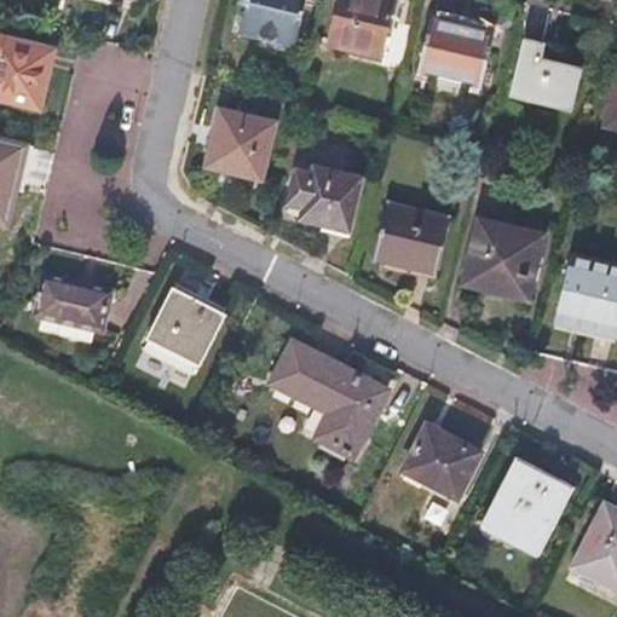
[(93,0),(134,11),(137,0),(93,0)]
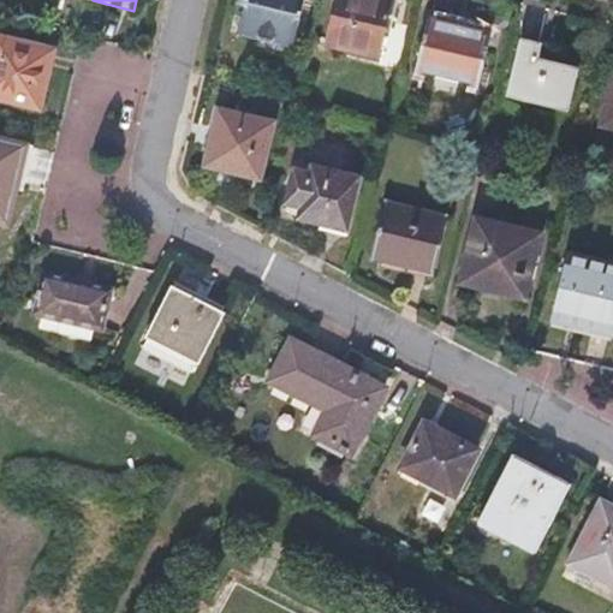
[(249,0),(240,36),(268,42),(269,36),(296,41),(304,0),(249,0)]
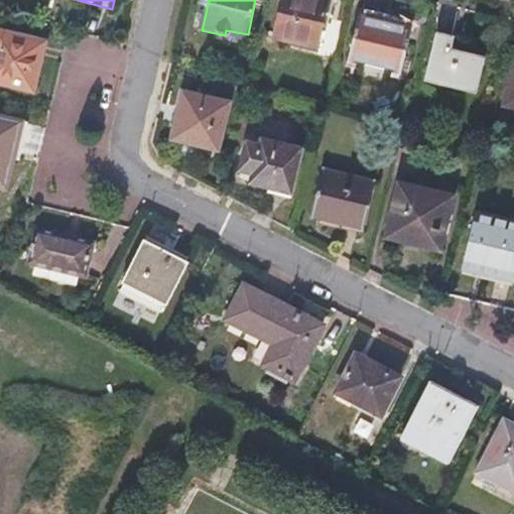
[(280,0),(272,36),(292,41),(293,35),(319,42),(329,0),(280,0)]
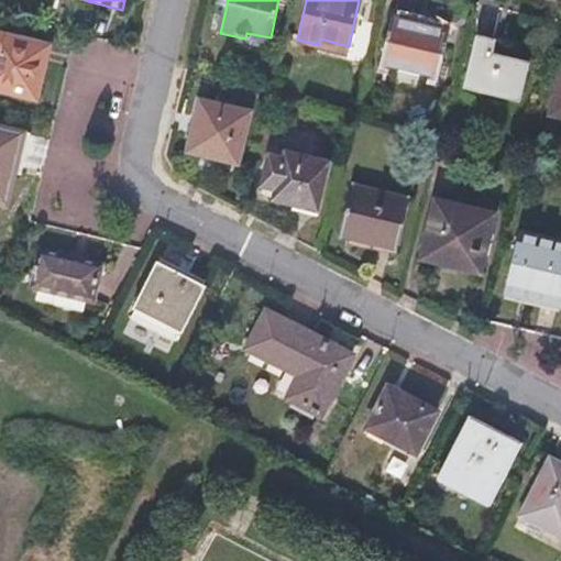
[(394,17),(383,66),(440,80),(451,31),(394,17)]
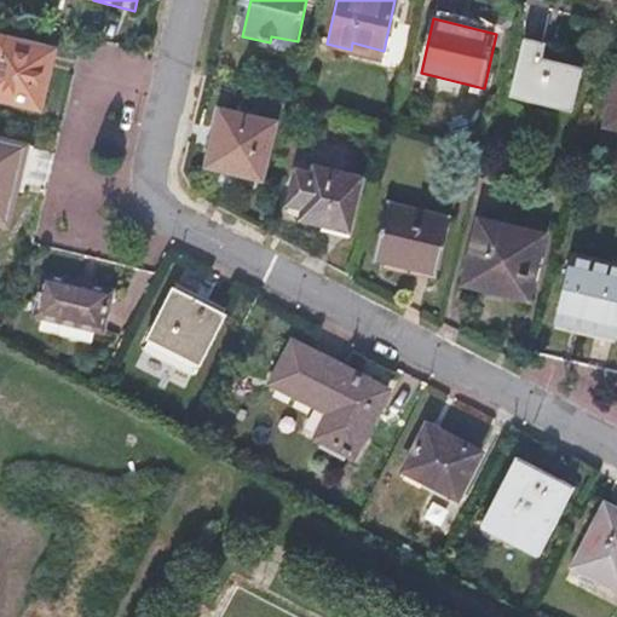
[(0,36),(0,98),(40,109),(53,50),(0,36)]
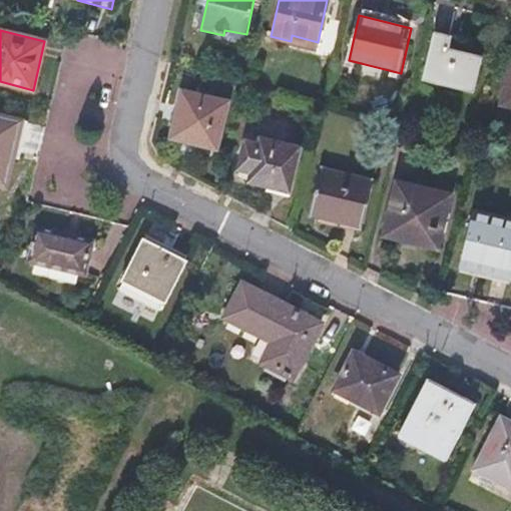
[(436,34),(425,82),(473,94),(482,57),(450,49),(453,37),(436,34)]
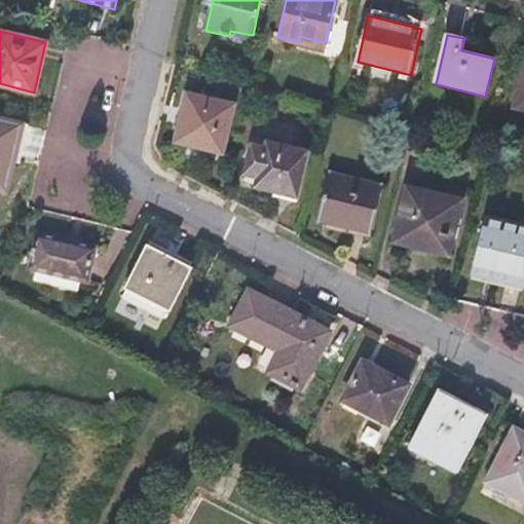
[(523,68),(515,107),(523,109),(523,68)]
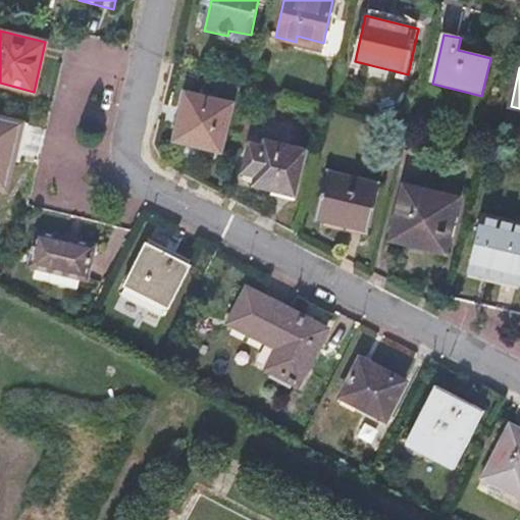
[(189,94),(176,140),(220,151),(231,105),(189,94)]
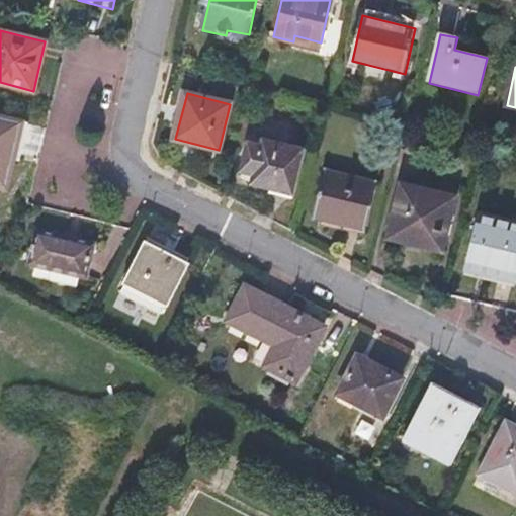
[(0,116),(0,186),(6,188),(13,157),(19,159),(26,125),(22,122),(0,116)]
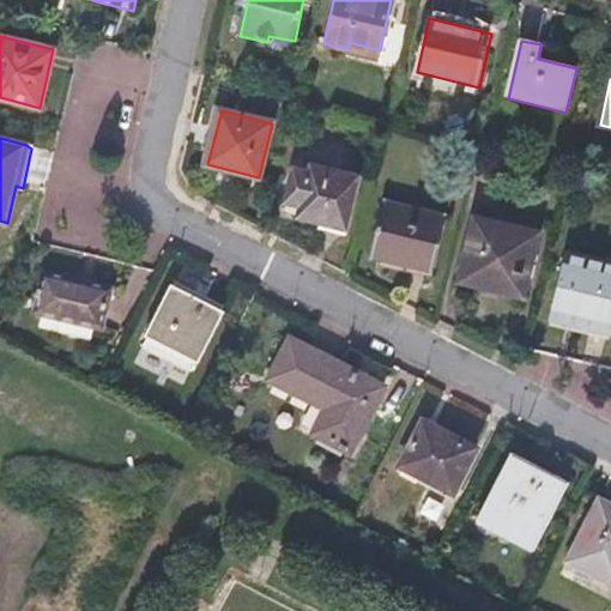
[(292,171),(286,201),(301,204),(298,216),(345,228),(357,177),(310,165),(309,175),(292,171)]
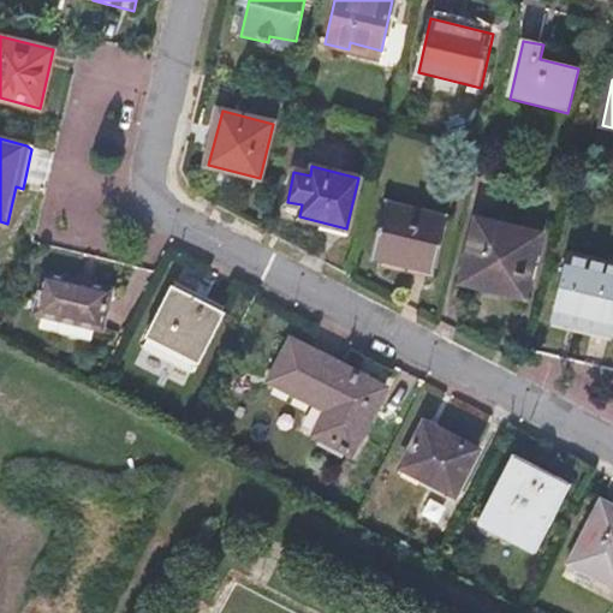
[(387,206),(374,259),(438,273),(450,220),(387,206)]
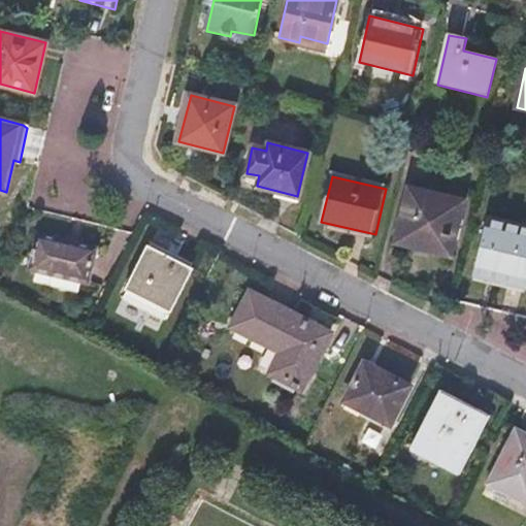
[(412,190),(400,240),(452,254),(465,204),(412,190)]
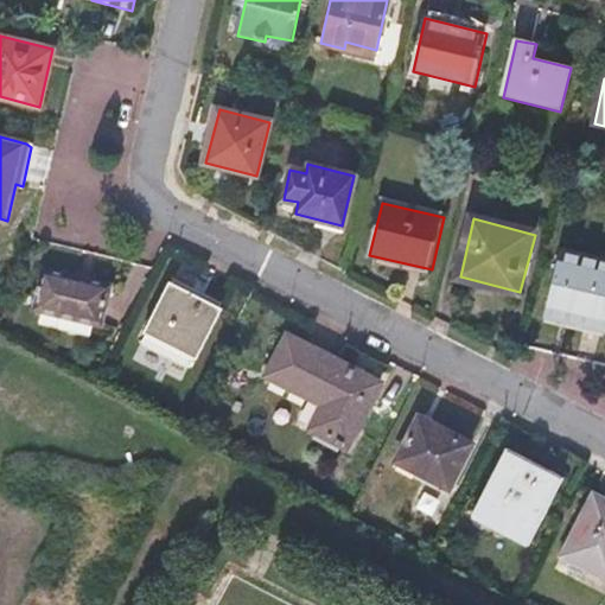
[(604,260),(560,249),(546,314),(604,329),(604,260)]
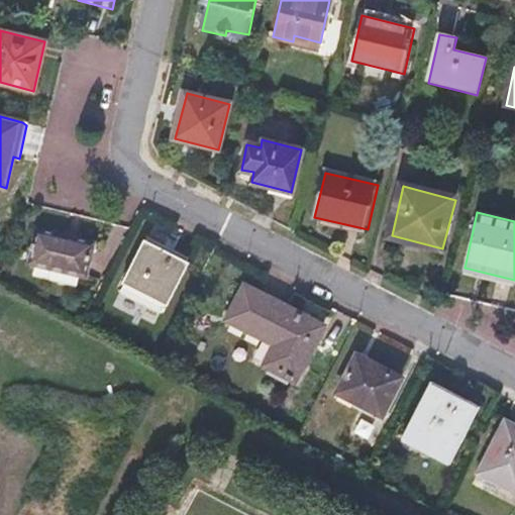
[(31,244),(30,249),(35,250),(31,267),(85,279),(92,244),(39,232),(36,245),(31,244)]
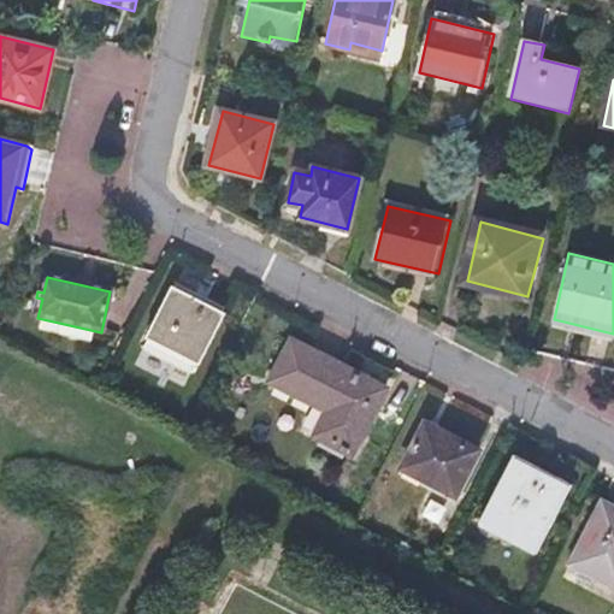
[(182,284),(147,349),(194,373),(228,308),(182,284)]
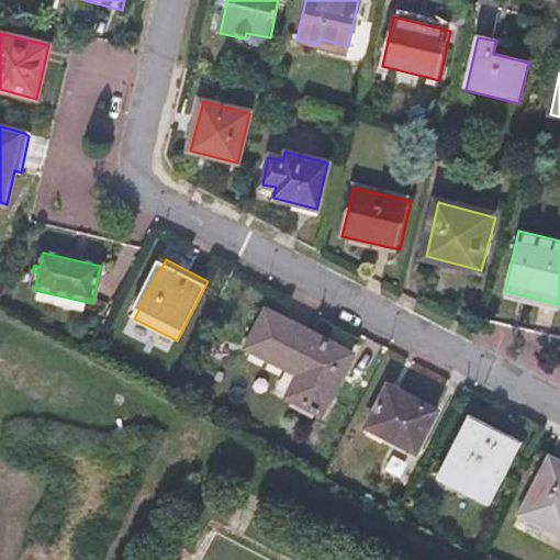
[(269,311),(250,347),(300,373),(289,395),(323,413),(353,354),(269,311)]
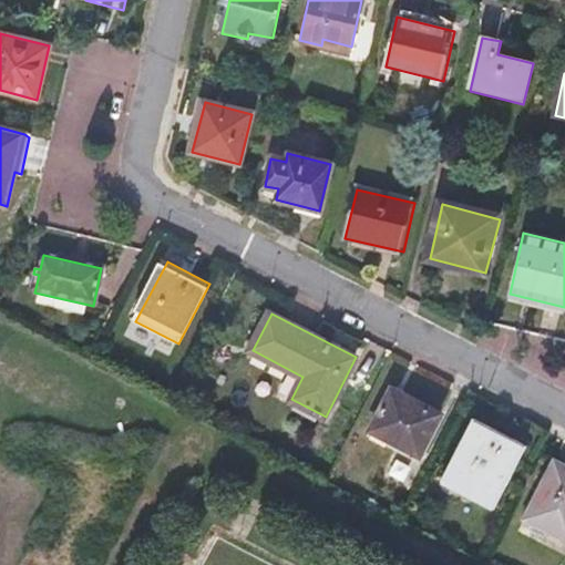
[(391,390),(371,431),(418,455),(439,414),(391,390)]
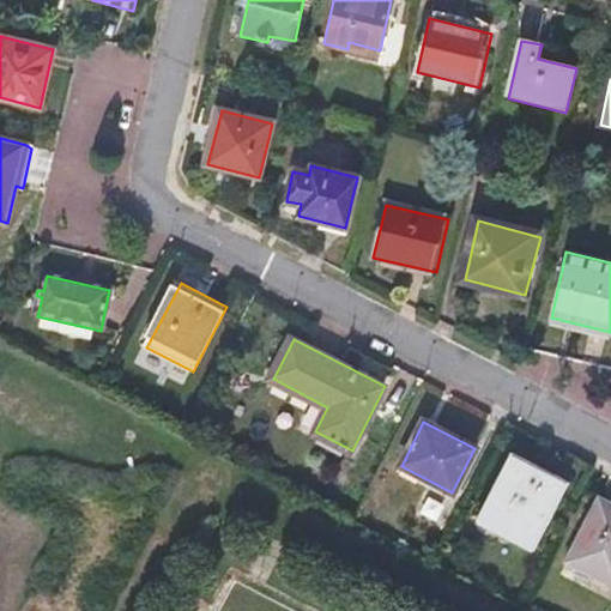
[(509,452),(481,509),(518,528),(513,538),(536,550),(569,483),(509,452)]
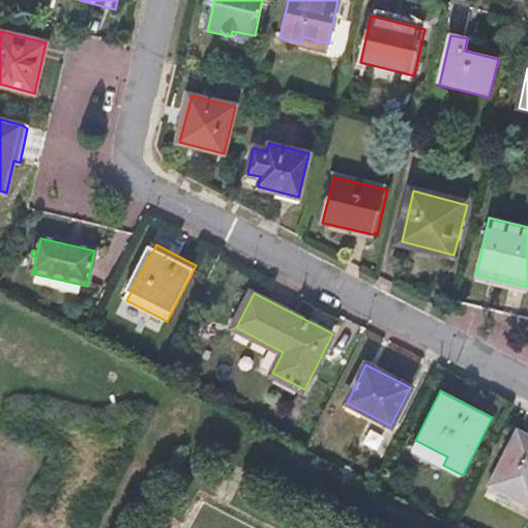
[(527,441),(517,436),(492,487),(527,505),(527,441)]
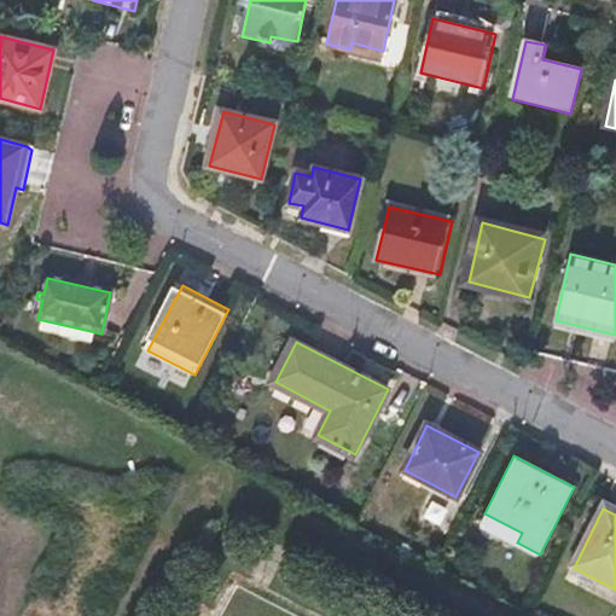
All buildings are outlined.
